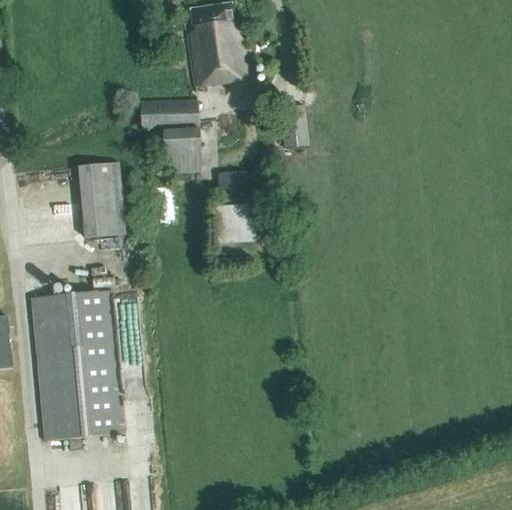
[(247,79),(240,26),(236,27),(233,3),(191,9),(194,33),(188,34),(194,85),(247,79)]
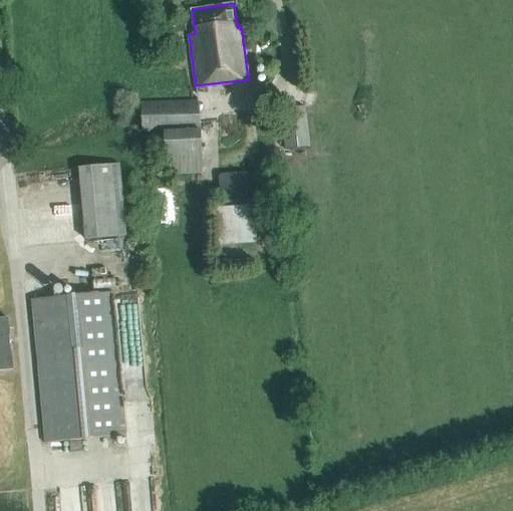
[(185,28),(184,19),(172,21),(173,29),(185,28)]
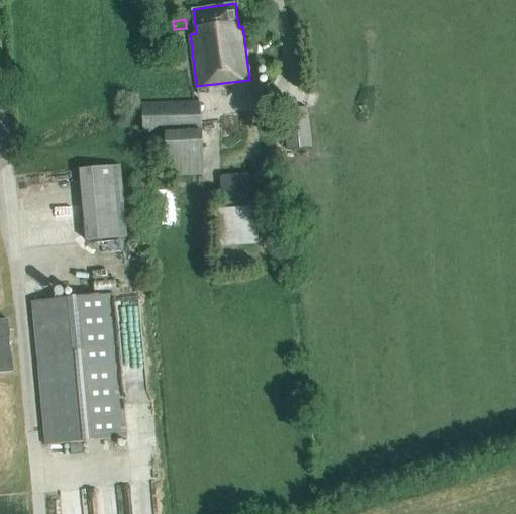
[(202,172),(200,99),(143,101),(144,130),(164,130),(165,173),(202,172)]
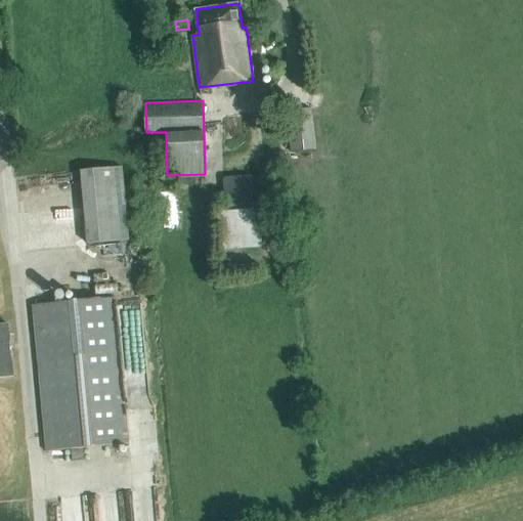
[(315,149),(310,109),(285,112),(290,153),(315,149)]
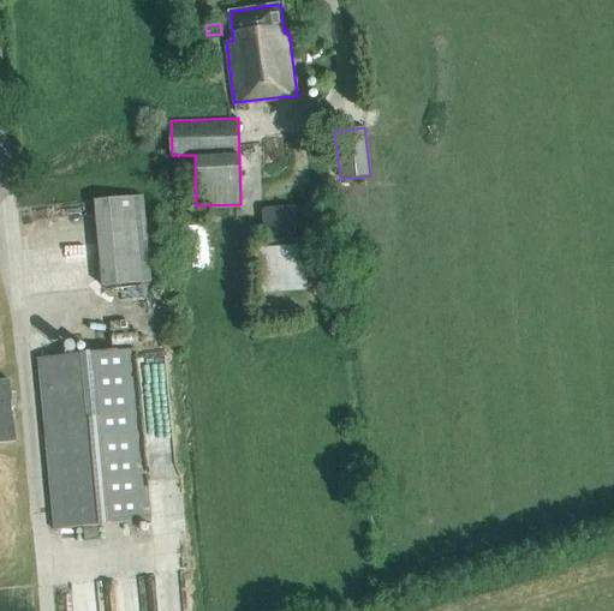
[(151,280),(143,193),(96,198),(103,283),(151,280)]
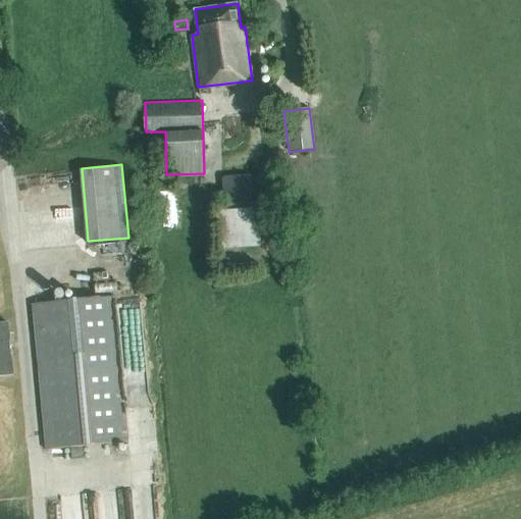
[(250,204),(249,176),(222,177),(223,205),(250,204)]
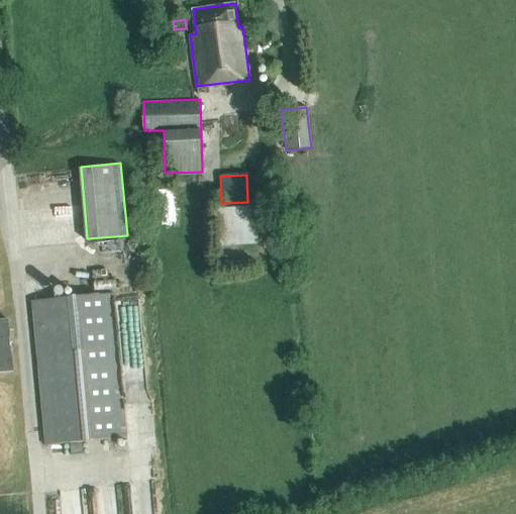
[(256,244),(254,205),(212,207),(214,246),(256,244)]
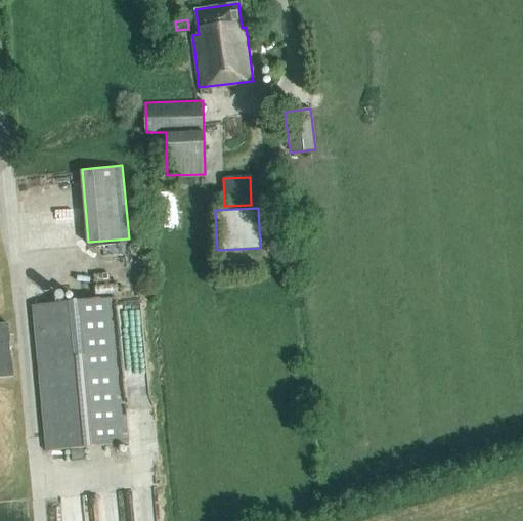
[(125,407),(116,295),(33,302),(44,449),(128,442),(126,425),(125,407)]
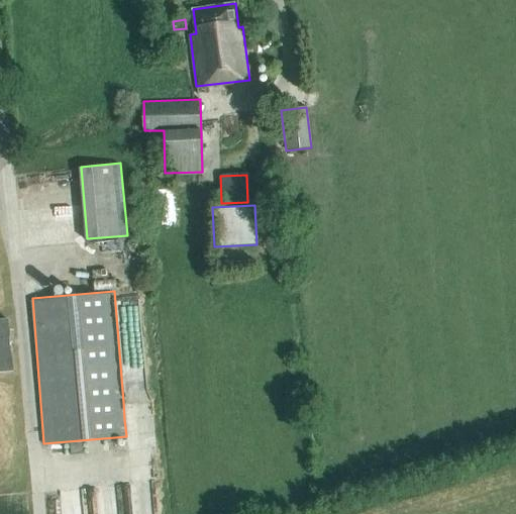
[(0,371),(12,371),(7,317),(0,317),(0,371)]
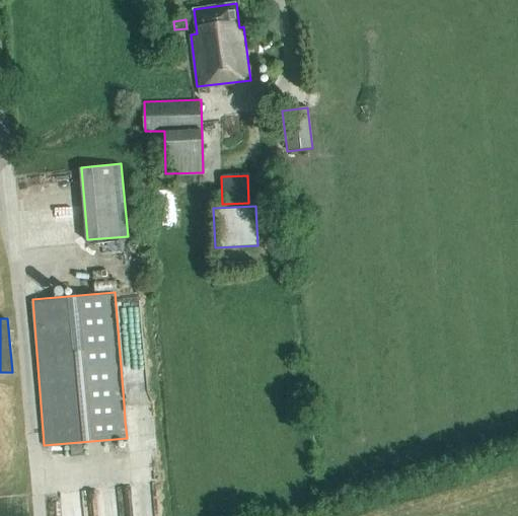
All buildings are outlined.
